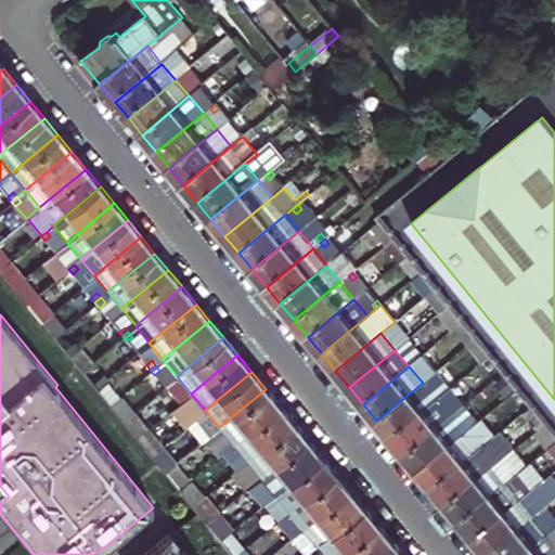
[(376,421),(390,437),(436,399),(423,383),(376,421)]
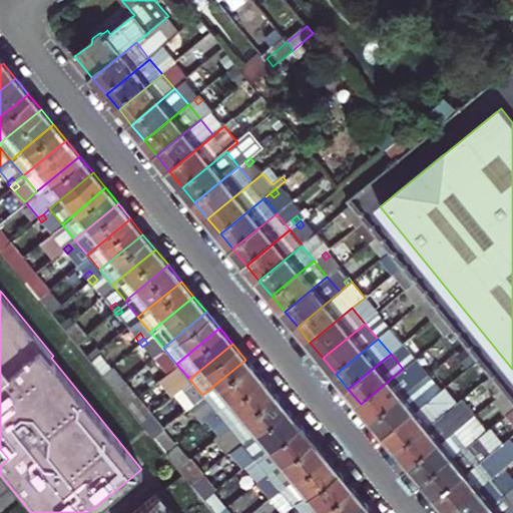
[(215,411),(259,375),(245,360),(202,395),(215,411)]
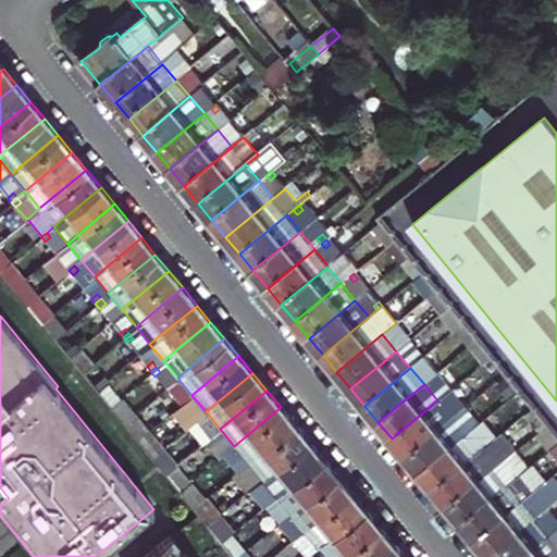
[(182,395),(175,399),(178,405),(186,399),(182,395)]
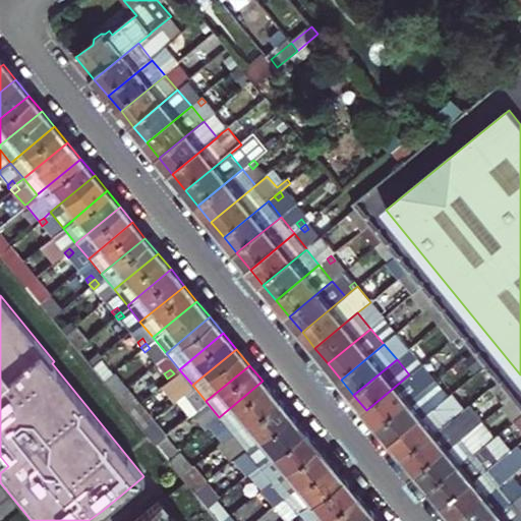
[(177,379),(174,373),(167,379),(171,383),(177,379)]
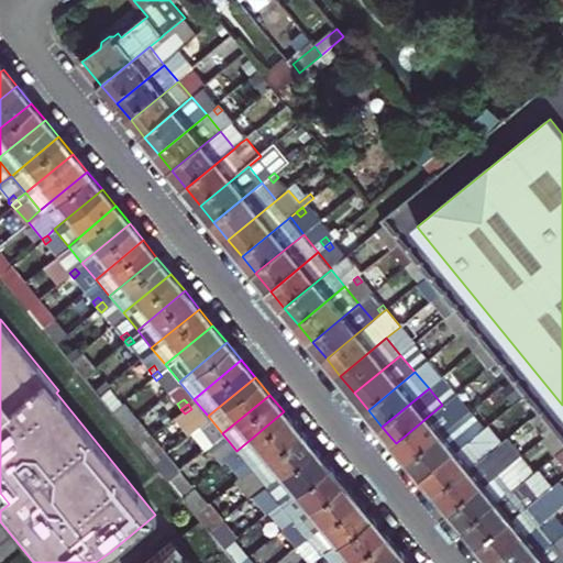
[(410,461),(456,422),(442,405),(396,443),(410,461)]
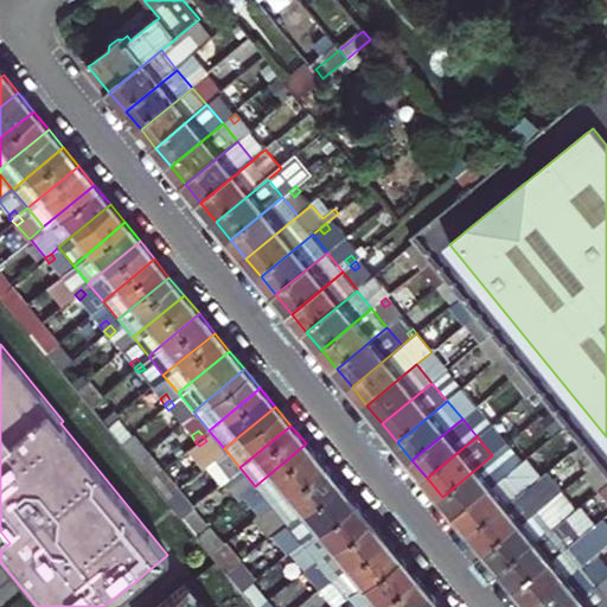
[(500,448),(506,443),(502,439),(497,442),(500,448)]
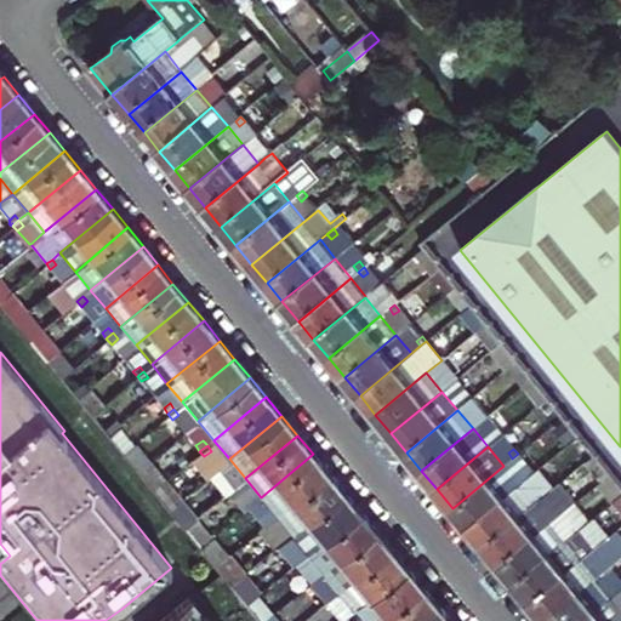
[(328,473),(313,454),(261,497),(248,508),(262,527),(328,473)]
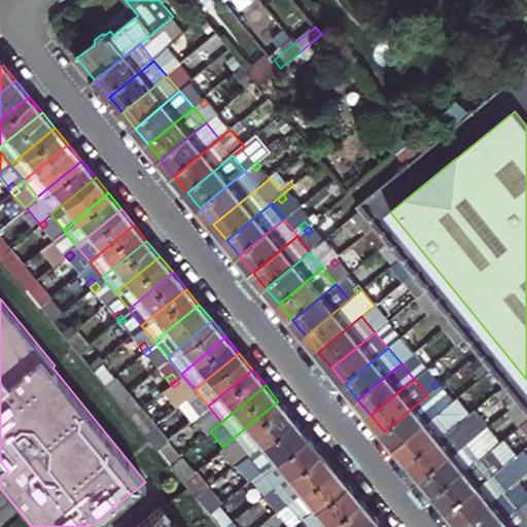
[(444,390),(440,385),(434,389),(438,393),(444,390)]
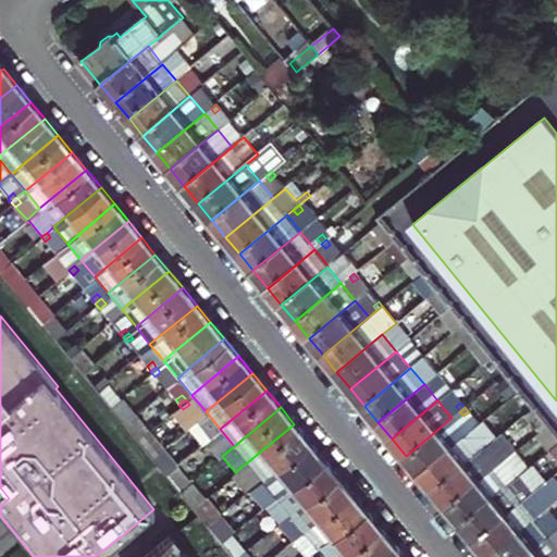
[(406,456),(420,473),(466,435),(452,418),(406,456)]
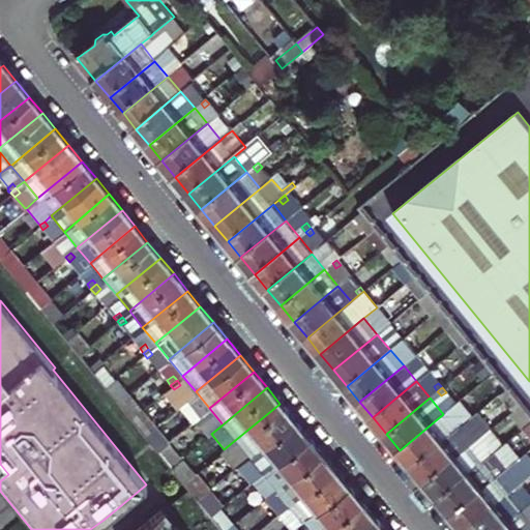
[(280,404),(224,449),(237,466),(248,457),(293,420),(280,404)]
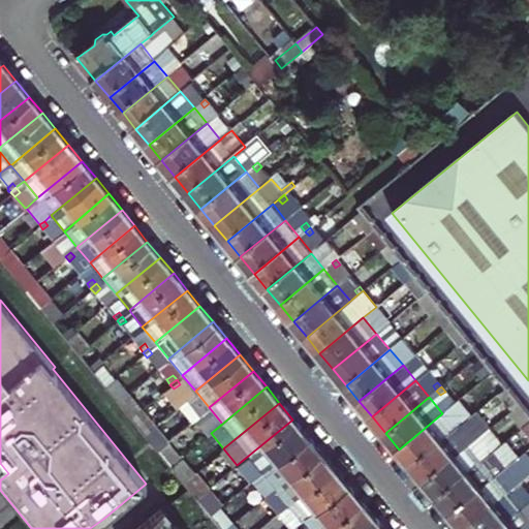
[(199,408),(194,412),(197,416),(204,412),(199,408)]
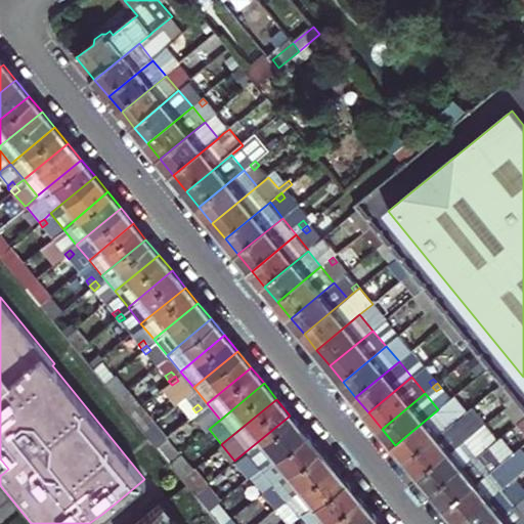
[(205,412),(202,408),(195,412),(199,417),(205,412)]
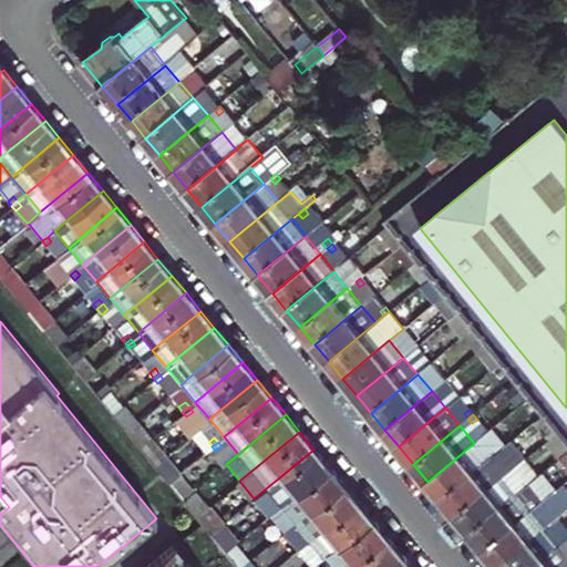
[(441,498),(493,455),(486,449),(482,452),(474,443),(428,482),(441,498)]
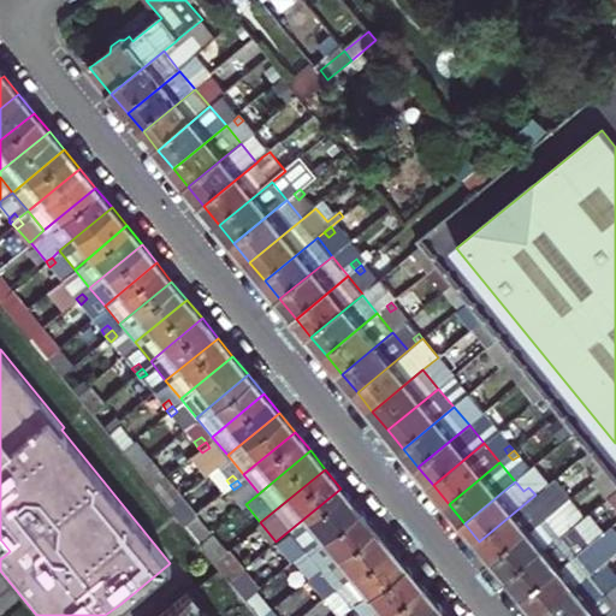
[(303,550),(356,507),(341,489),(289,531),(303,550)]
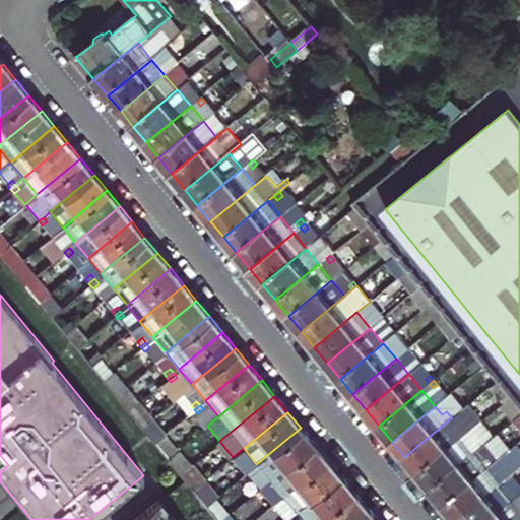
[(404,457),(417,472),(460,437),(452,428),(457,425),(452,417),(404,457)]
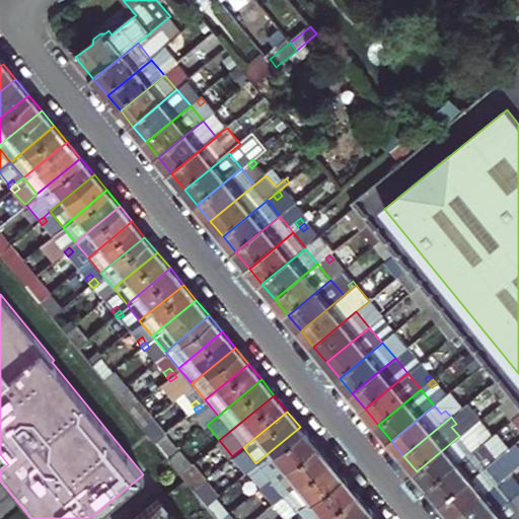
[(300,427),(255,463),(269,478),(313,443),(300,427)]
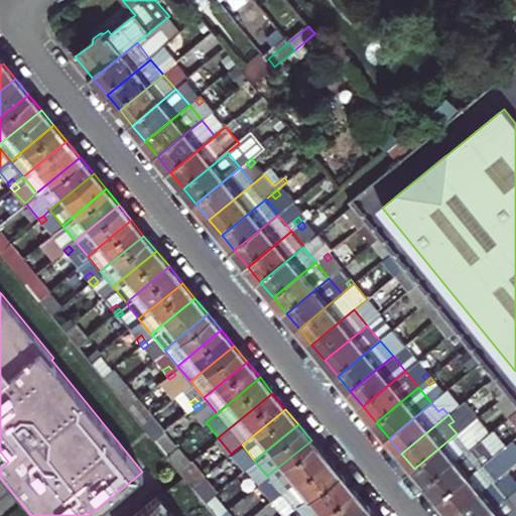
[(426,485),(474,446),(470,440),(465,443),(457,433),(414,469),(426,485)]
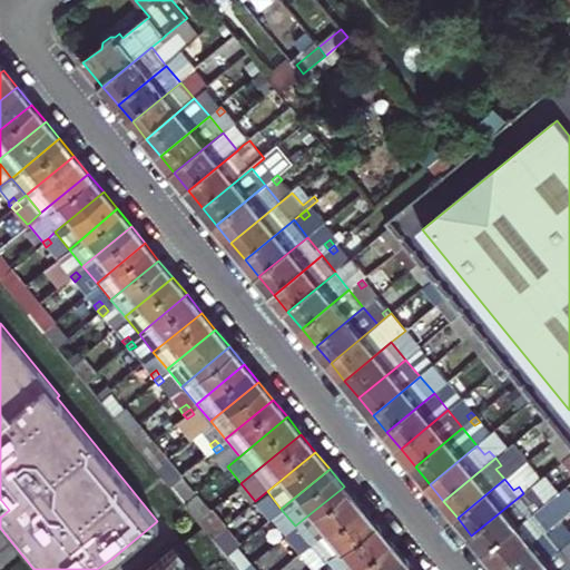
[(359,503),(344,487),(295,526),(310,543),(359,503)]
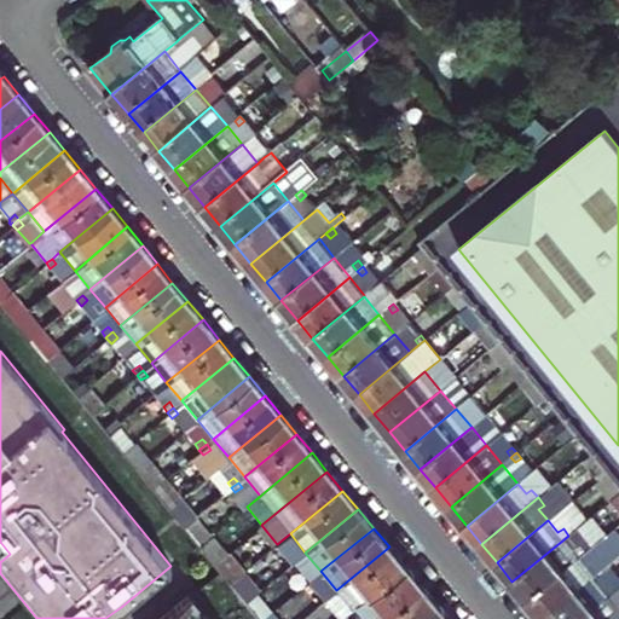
[(512,582),(527,601),(579,559),(591,548),(576,530),(568,536),(512,582)]
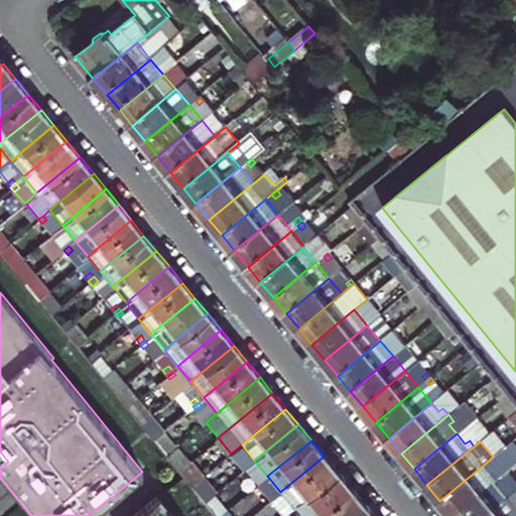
[(325,456),(280,492),(293,508),(293,507),(337,472),(325,456)]
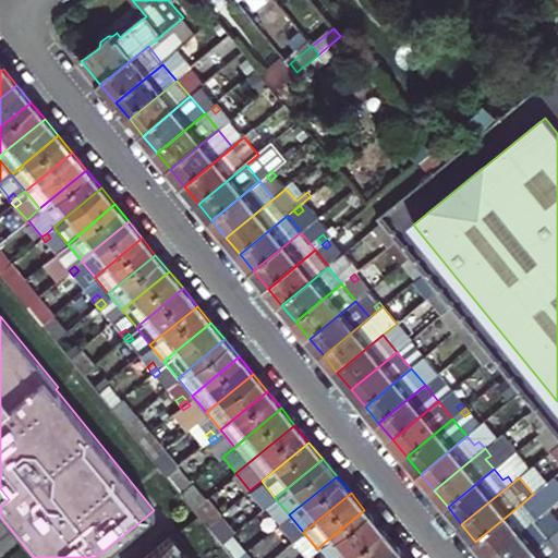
[(264,508),(270,502),(266,498),(259,502),(264,508)]
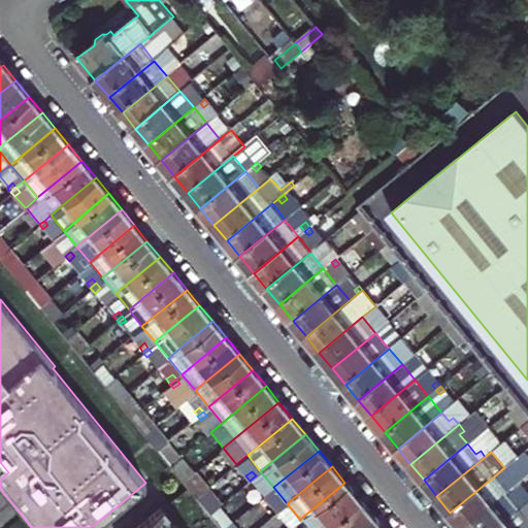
[(494,476),(450,513),(462,527),(463,527),(512,488),(506,482),(501,486),(494,476)]
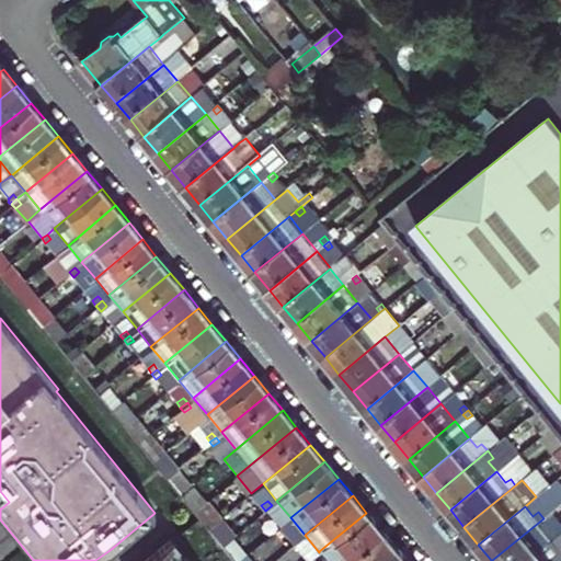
[(492,560),(526,560),(552,539),(560,531),(560,522),(552,512),(544,518),(492,560)]
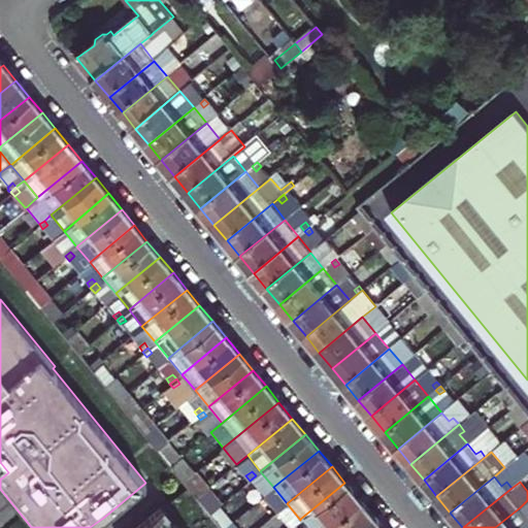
[(322,527),(358,499),(344,483),(300,519),(307,527),(322,527)]
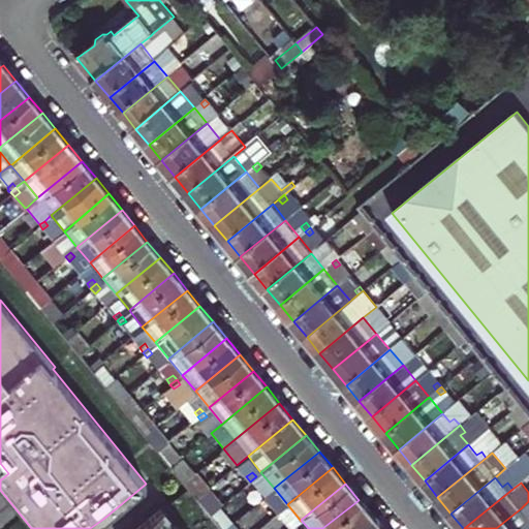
[(322,528),(354,528),(371,516),(359,500),(322,528)]
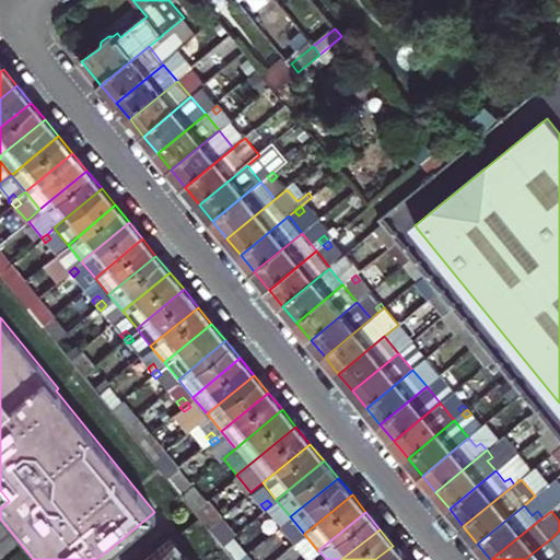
[(294,534),(289,539),(292,544),(299,538),(294,534)]
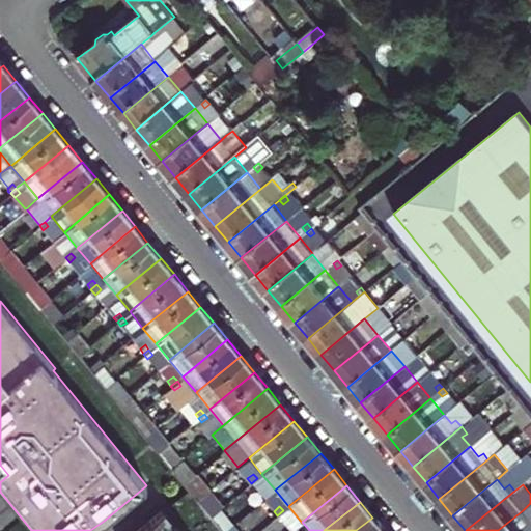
[(180,530),(175,524),(173,525),(163,510),(136,530),(180,530)]
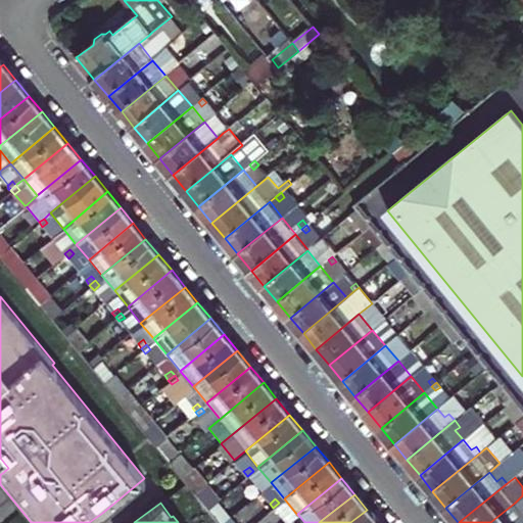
[(282,507),(279,503),(273,508),(276,512),(282,507)]
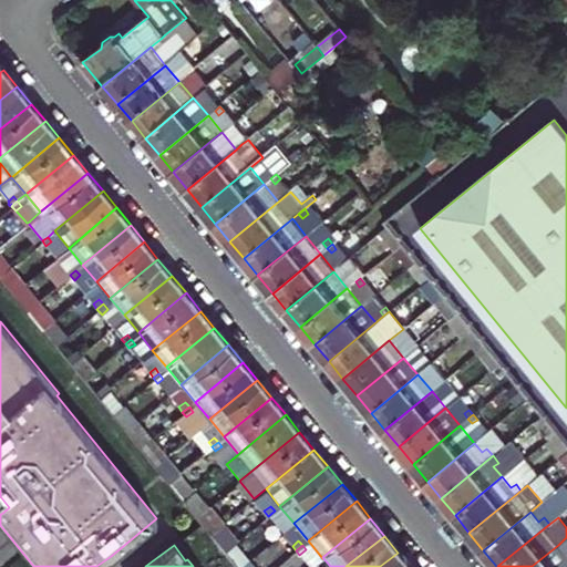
[(565,566),(566,566),(566,555),(566,556),(558,545),(532,566),(565,566)]
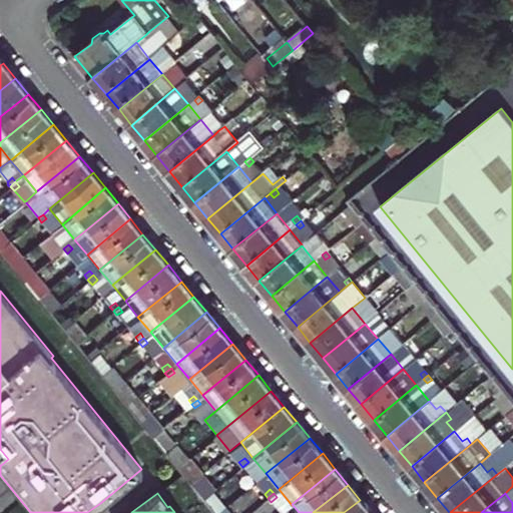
[(371,512),(360,500),(344,512),(371,512)]
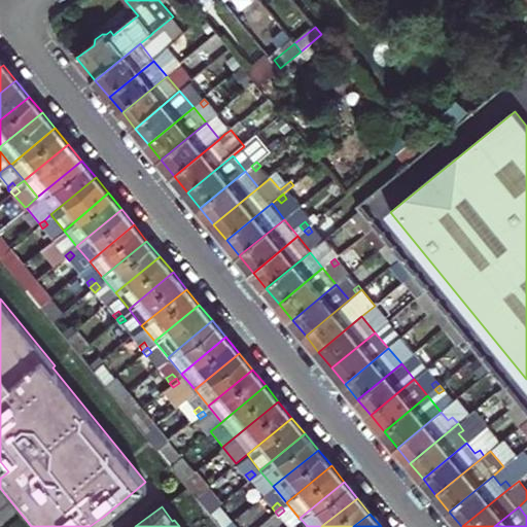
[(103,517),(90,526),(98,526),(106,521),(103,517)]
